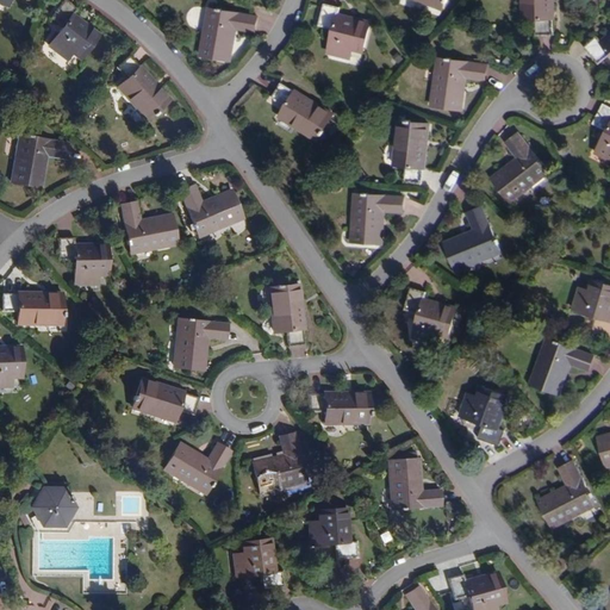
[(75,8),(64,0),(58,0),(48,14),(62,26),(48,47),(66,58),(72,50),(80,57),(98,33),(72,14),(75,8)]
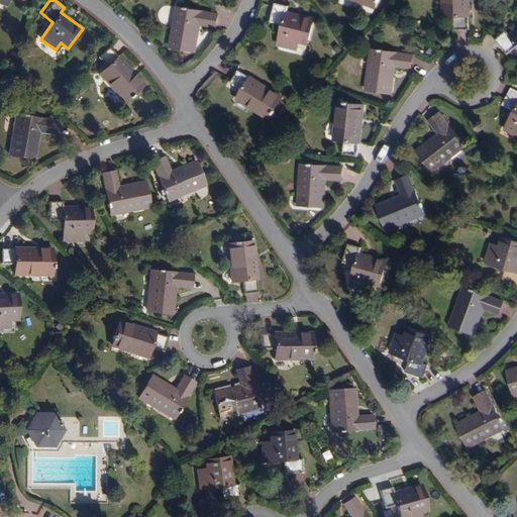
[(467,27),(467,0),(440,0),(441,13),(451,13),(451,27),(467,27)]
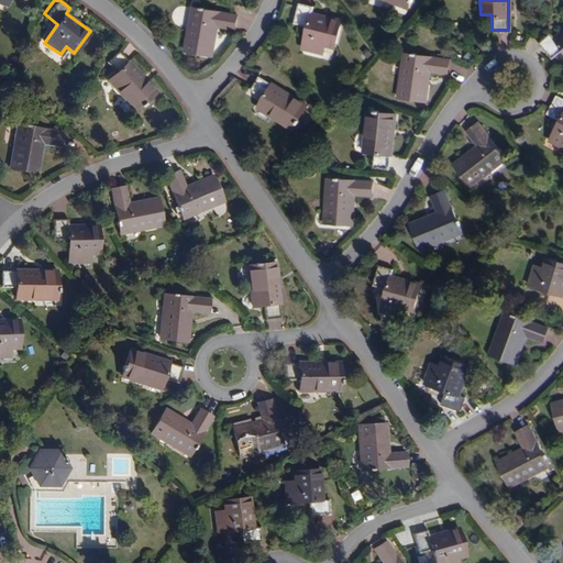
[(340,50),(345,30),(324,23),(328,10),(308,4),(304,19),(310,21),(302,50),(329,57),(331,47),(340,50)]
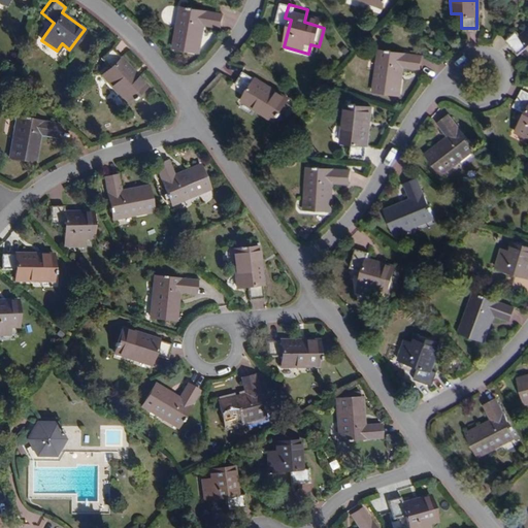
[(200,38),(202,27),(221,30),(223,17),(183,9),(180,29),(177,28),(173,51),(200,55),(202,38),(200,38)]
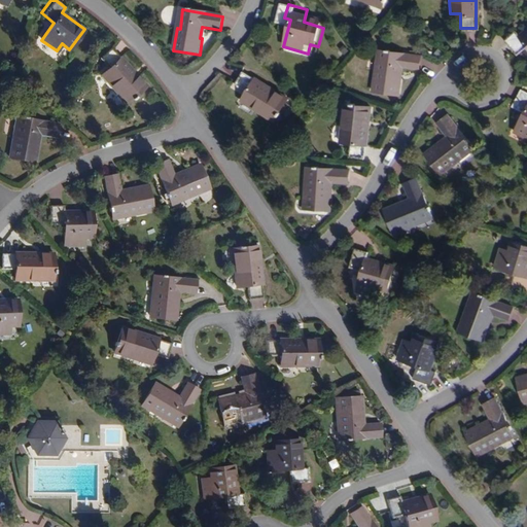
[(526,27),(520,33),(516,29),(505,38),(518,53),(526,44),(526,27)]
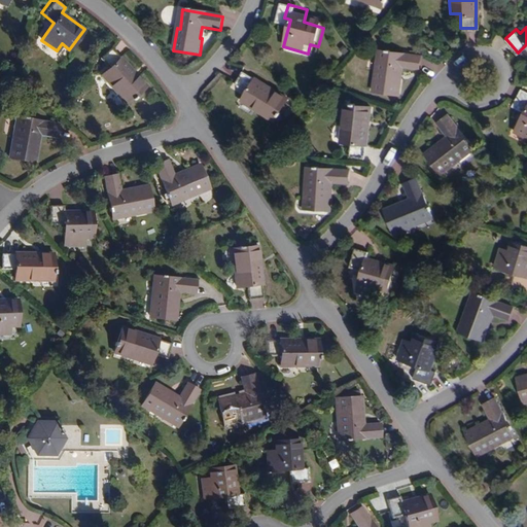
[(127,100),(145,84),(119,56),(118,57),(109,46),(99,56),(107,66),(99,73),(110,85),(112,84),(127,100)]
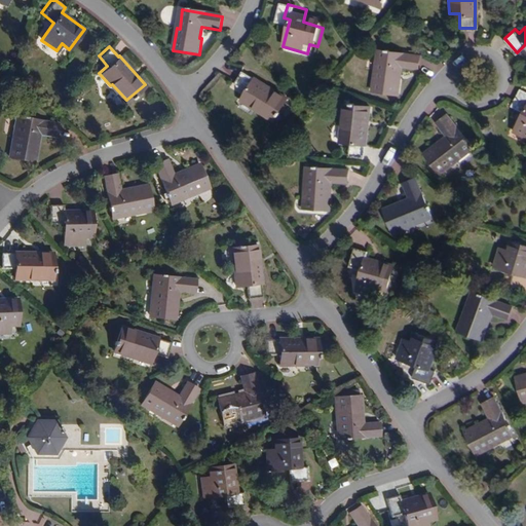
[(396,75),(397,65),(416,68),(418,54),(378,48),(376,68),(373,67),(370,89),(396,94),(399,76),(396,75)]
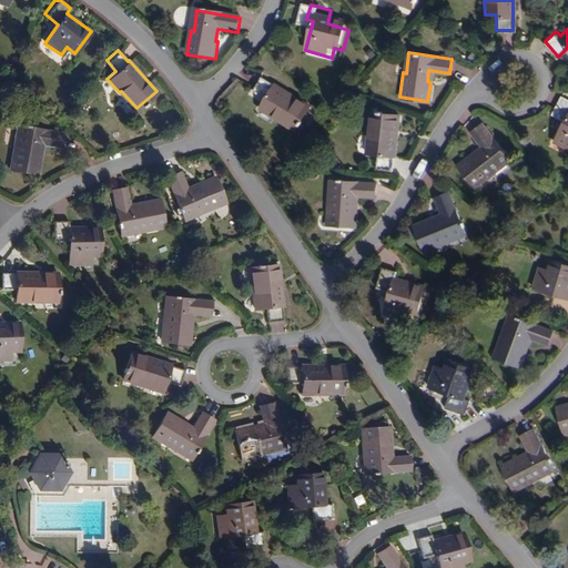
[(310,108),(261,79),(253,93),(265,101),(260,111),(275,120),(276,118),(297,130),(310,108)]
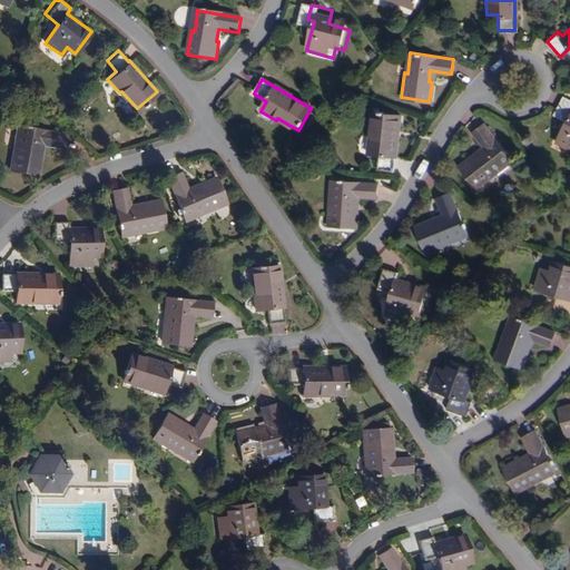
[(569,98),(562,95),(553,112),(566,120),(556,139),(569,147),(569,98)]
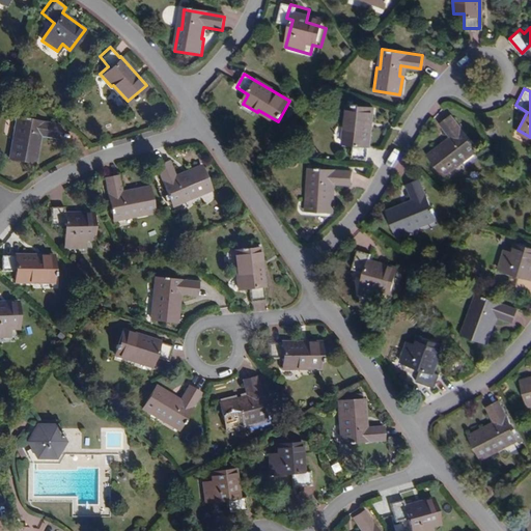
[(364,163),(373,111),(350,107),(346,128),(343,127),(341,144),(352,146),(350,160),(364,163)]
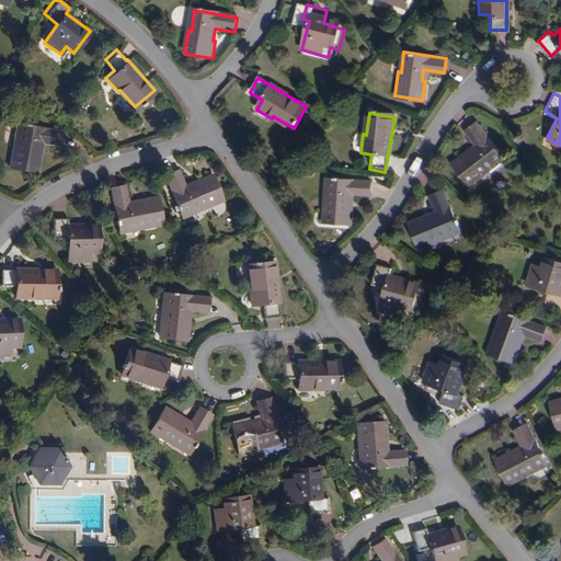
[(488,167),(503,156),(477,123),(466,132),(478,147),(470,153),(468,152),(454,163),(471,185),(490,170),(488,167)]
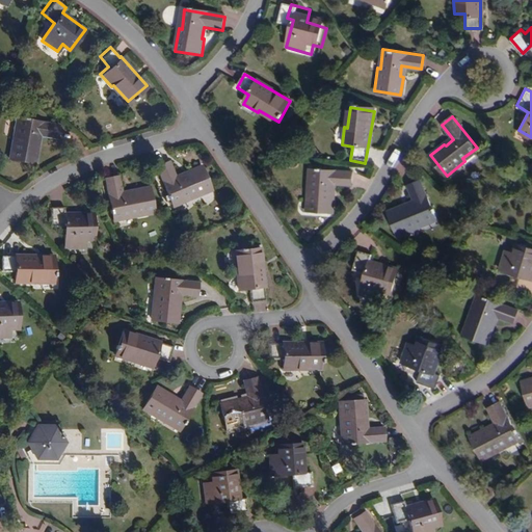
[(58,129),(19,121),(15,141),(10,141),(7,158),(34,163),(40,135),(56,138),(58,129)]
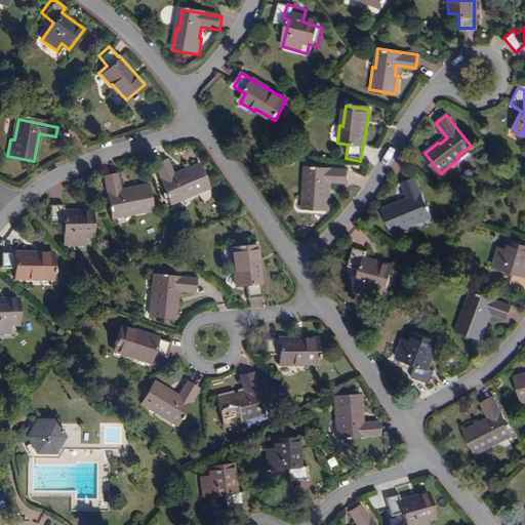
[(210,187),(201,162),(174,172),(168,159),(155,164),(171,200),(189,193),(190,196),(210,187)]
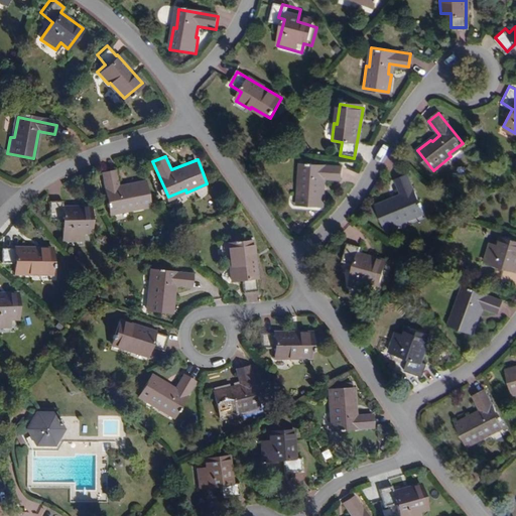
[(317,190),(318,179),(337,180),(338,167),(298,165),(297,183),(295,183),(293,206),(318,208),(320,190),(317,190)]
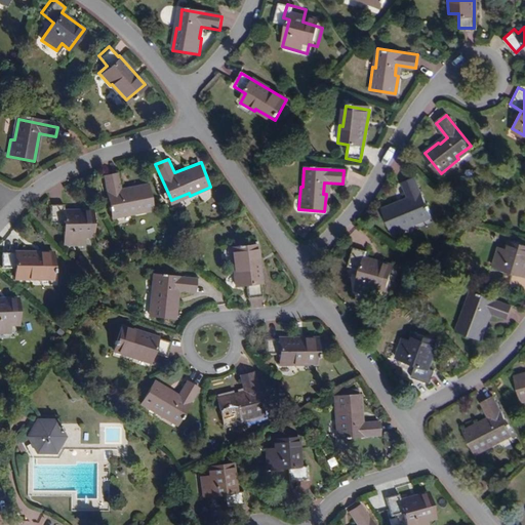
[(154,209),(148,184),(121,190),(118,174),(104,176),(112,215),(133,210),(133,214),(154,209)]
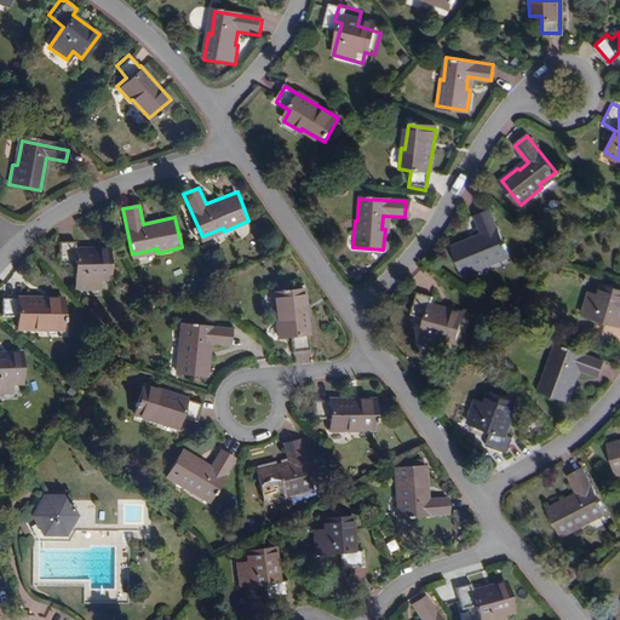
[(510,251),(491,208),(476,216),(486,236),(475,241),(474,237),(454,247),(468,274),(492,264),(491,260),(510,251)]
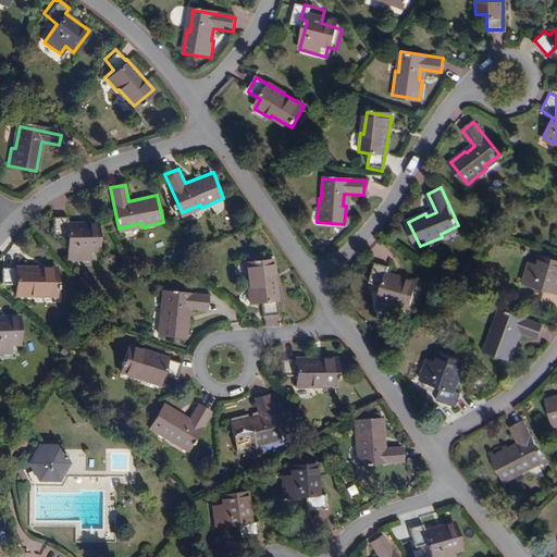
[(99,247),(97,220),(67,221),(66,214),(52,215),(53,236),(67,236),(70,256),(89,255),(88,248),(99,247)]
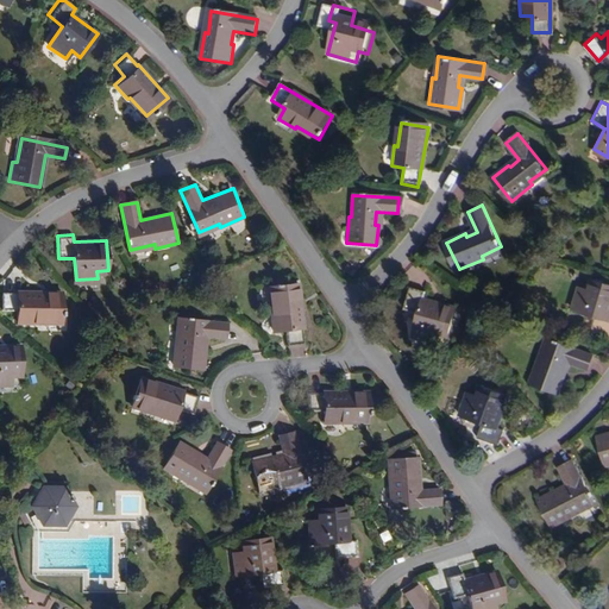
[(608,283),(590,277),(586,288),(578,286),(572,307),(595,314),(590,330),(608,334),(608,283)]
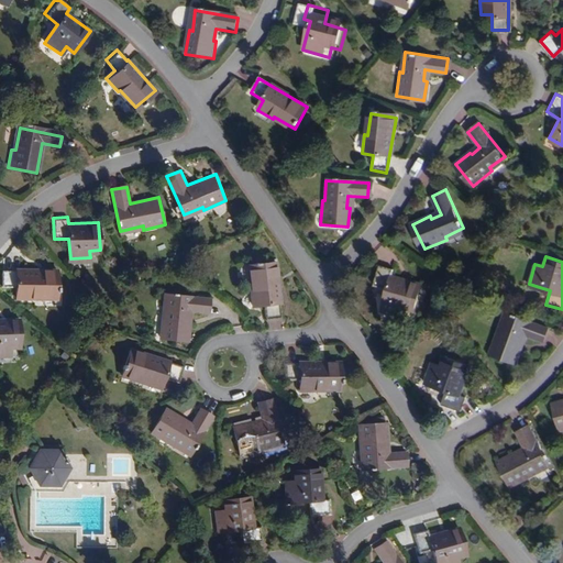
[(279,304),(275,262),(247,264),(250,287),(247,288),(250,306),(260,305),(262,320),(278,319),(277,304),(279,304)]
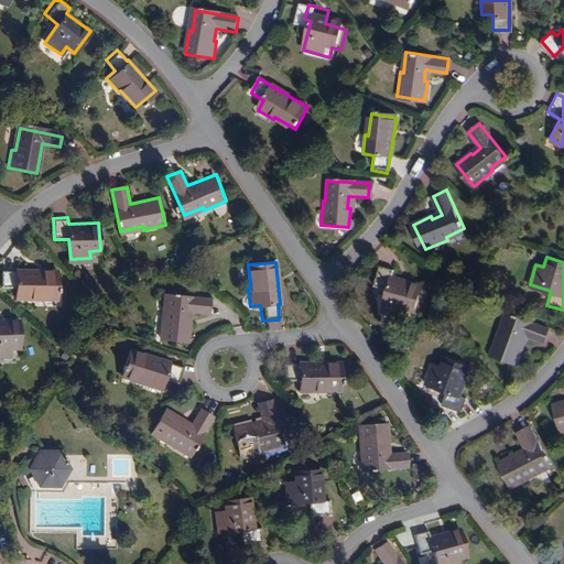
[(415,311),(423,284),(394,275),(397,269),(382,264),(376,284),(389,289),(382,310),(403,316),(405,308),(415,311)]
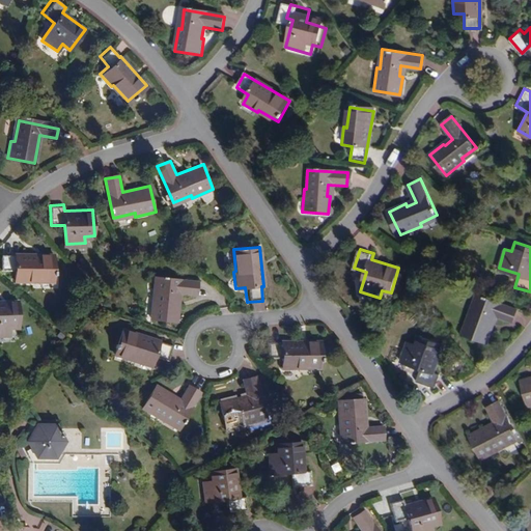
[(53,280),(53,254),(15,255),(15,258),(2,258),(2,274),(16,273),(16,284),(32,283),(32,281),(53,280)]
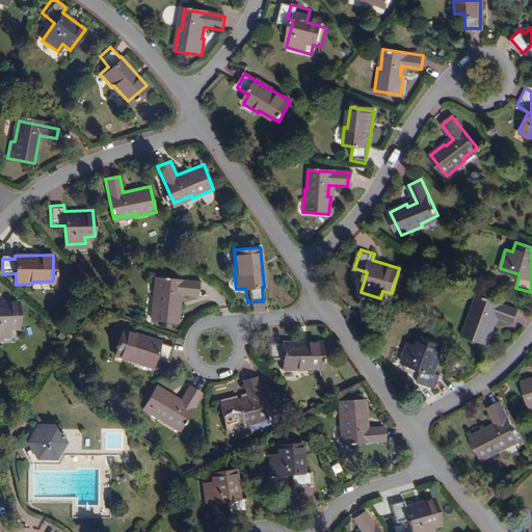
[(198,300),(204,288),(165,274),(159,293),(155,292),(148,314),(173,322),(183,295),(198,300)]
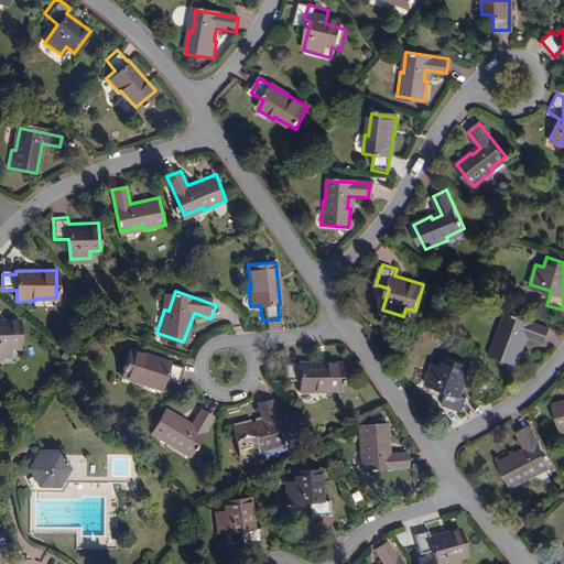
[(519,346),(523,335),(542,342),(548,328),(507,314),(500,333),(498,332),(489,355),(517,365),(522,347),(519,346)]
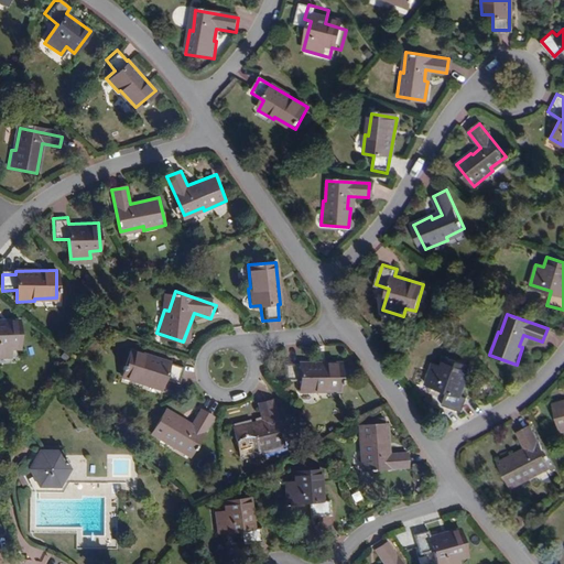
[(20,346),(19,318),(0,320),(0,355),(10,356),(9,347),(20,346)]
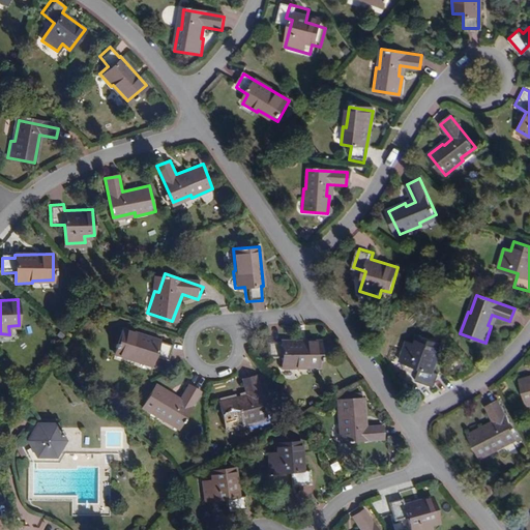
[(166,359),(170,347),(157,343),(157,341),(120,328),(113,352),(134,359),(134,361),(149,366),(152,355),(166,359)]
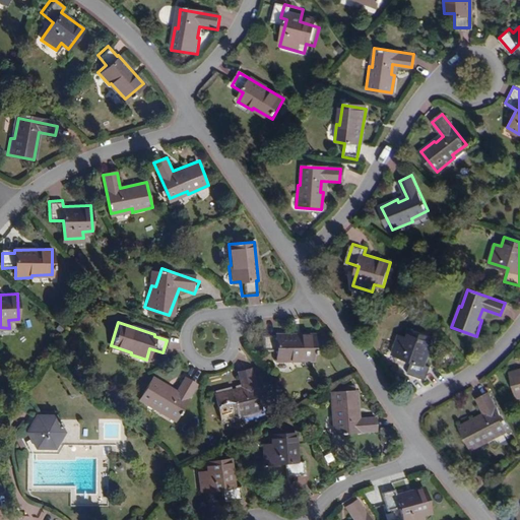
[(426,365),(435,339),(410,330),(407,338),(400,336),(393,354),(412,362),(408,374),(427,380),(432,367),(426,365)]
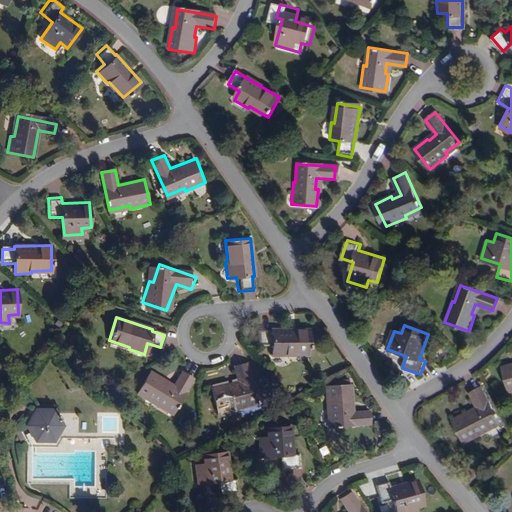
[(309,353),(308,330),(271,330),(271,332),(258,332),(258,345),(271,345),(271,356),(286,356),(287,354),(309,353)]
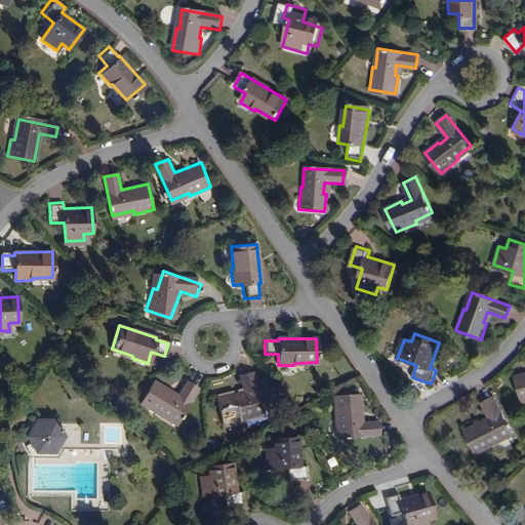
[(263,410),(250,371),(238,375),(243,392),(216,400),(224,425),(245,417),(245,415),(263,410)]
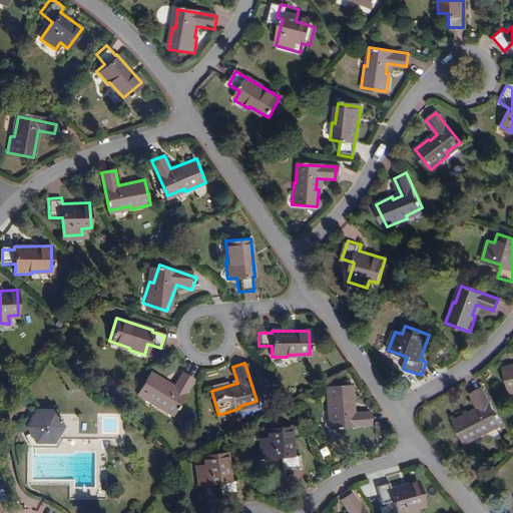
[(173,410),(192,377),(182,371),(173,386),(150,371),(137,393),(156,404),(158,401),(173,410)]
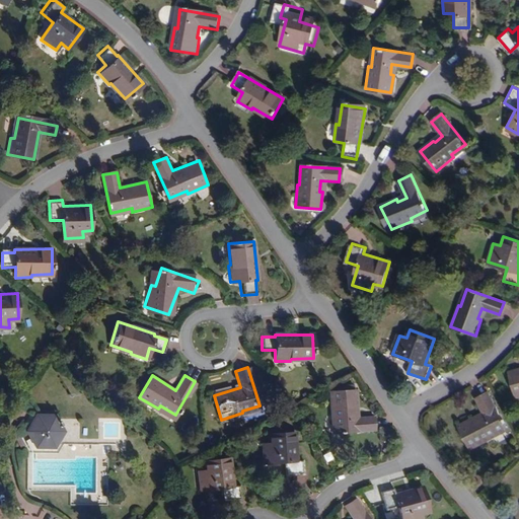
[(488,433),(505,424),(487,388),(474,394),(484,411),(459,424),(471,447),(491,437),(488,433)]
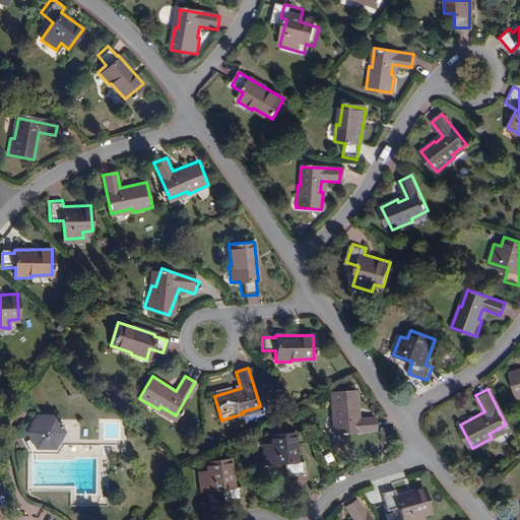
[(358,420),(354,391),(329,394),(331,415),(334,415),(336,436),(374,433),(373,418),(358,420)]
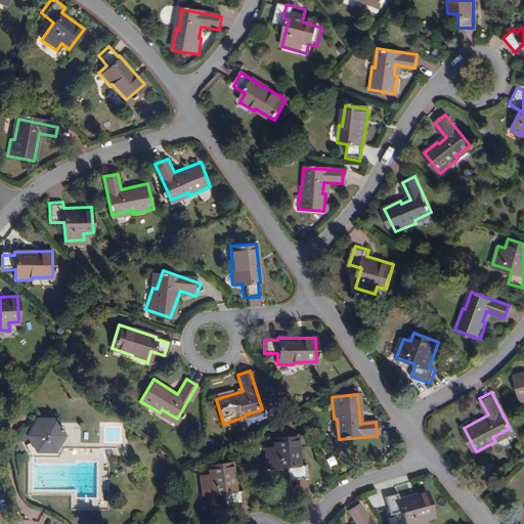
[(53,418),(33,417),(23,433),(32,452),(53,452),(63,435),(53,418)]
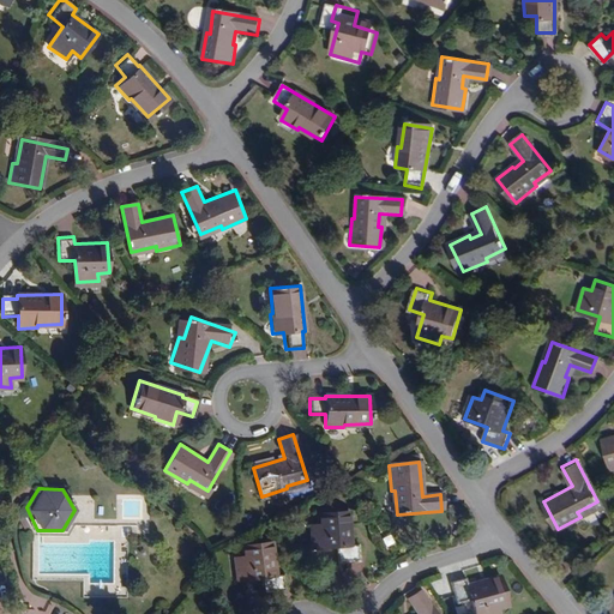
[(351,541),(350,509),(335,510),(335,519),(311,521),(312,542),(320,542),(321,560),(359,559),(359,542),(351,541)]
